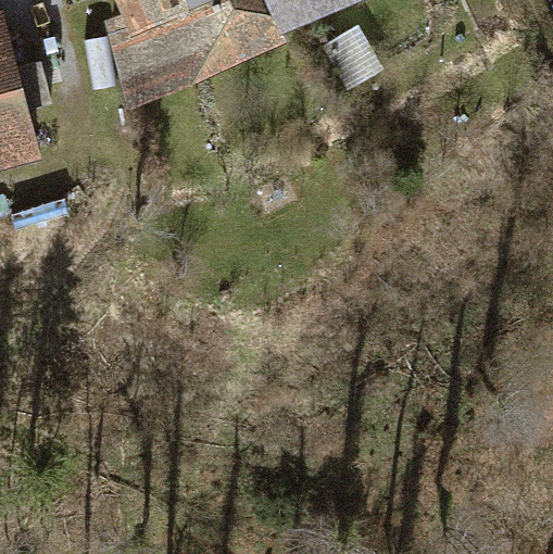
[(201,0),(122,33),(97,42),(124,109),(280,45),(277,37),(367,0),(201,0)]
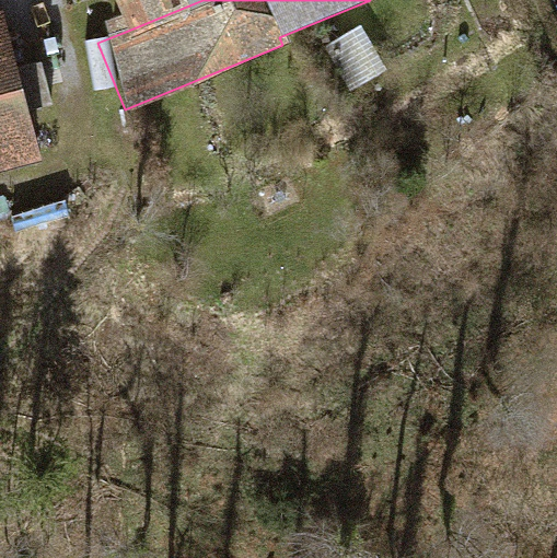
[(108,0),(123,33),(202,0),(108,0)]
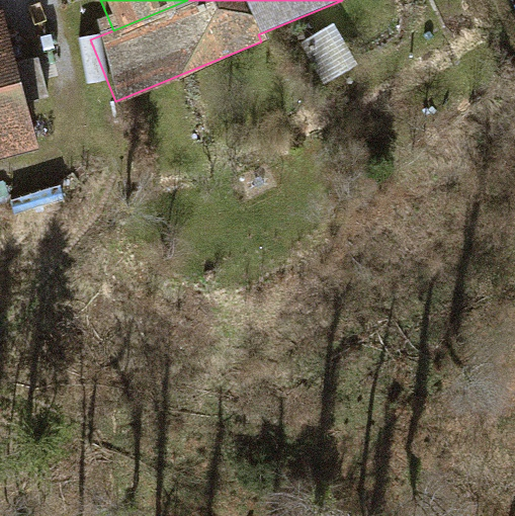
[(0,157),(39,148),(2,10),(0,10),(0,157)]
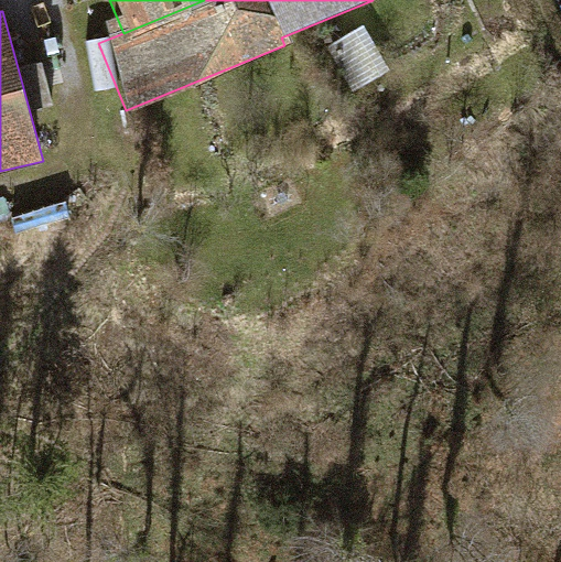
[(359,28),(323,50),(351,93),(386,71),(359,28)]
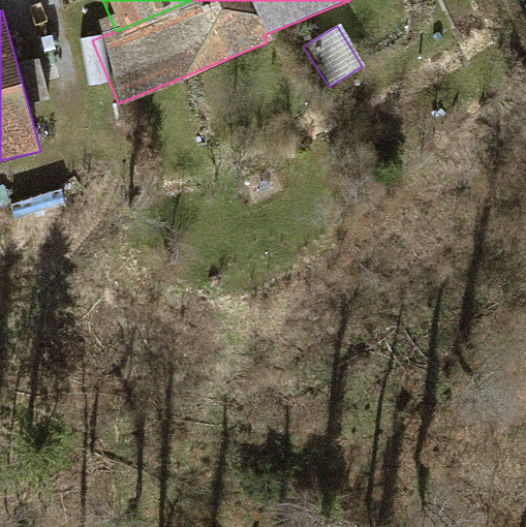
[(39,59),(21,64),(31,103),(50,98),(39,59)]
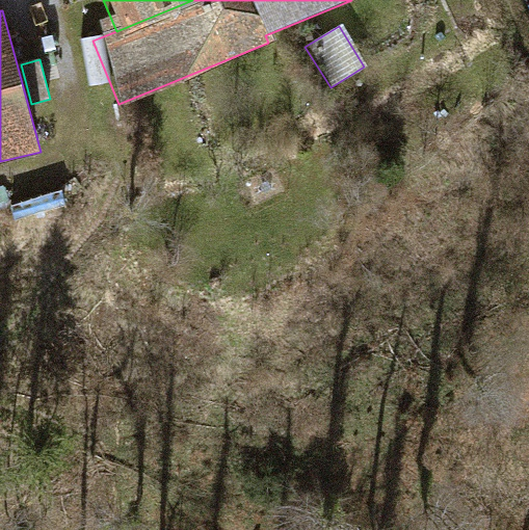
All buildings are outlined.
